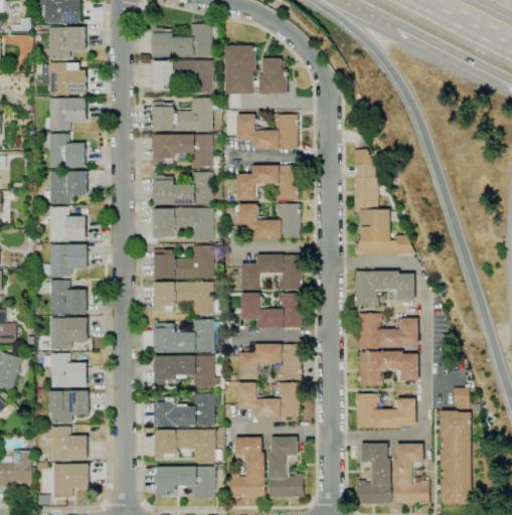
[(79,0),(79,22),(42,22),(42,0),(79,0)]
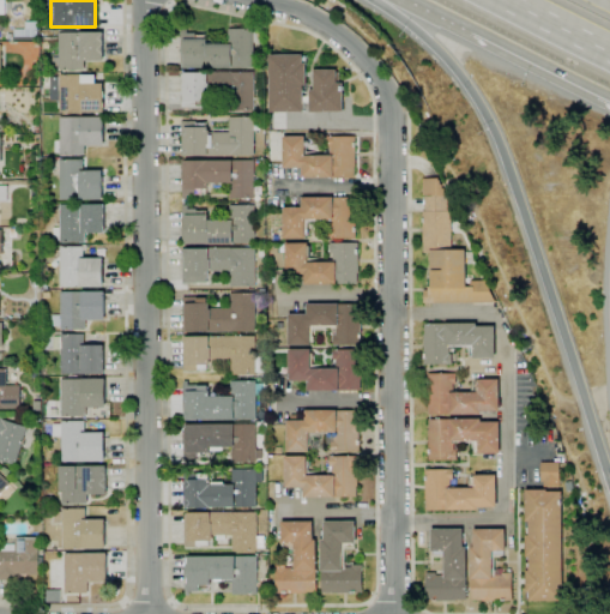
[(251,67),(179,67),(179,29),(185,29),(185,32),(193,32),(193,38),(205,38),(205,44),(225,44),(225,29),(251,29),(251,32),(261,32),(261,42),(251,42),(251,67)]
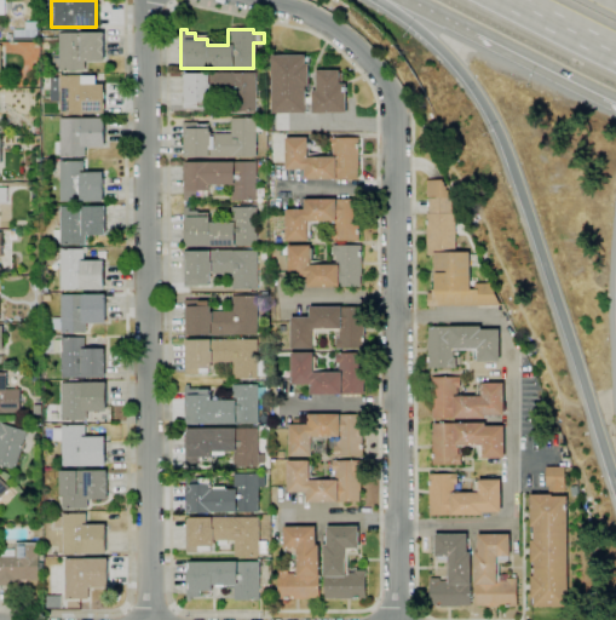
[(82,70),(57,70),(57,65),(51,65),(50,56),(57,56),(57,33),(102,32),(102,61),(82,61),(82,70)]
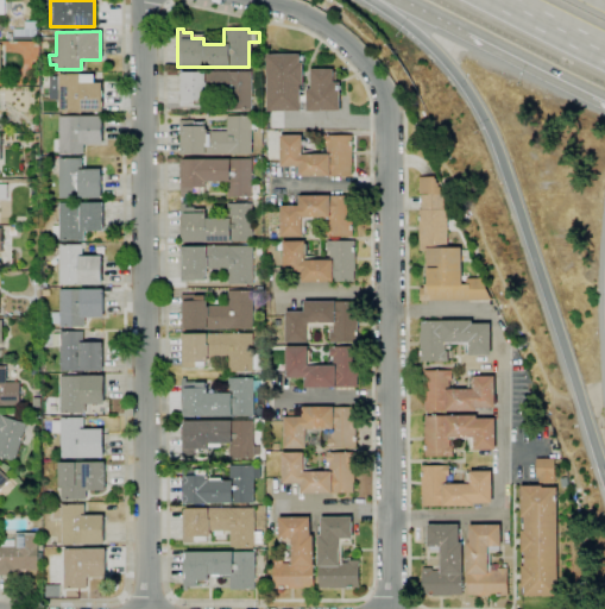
[(339,111),(266,112),(265,54),(298,54),(298,62),(302,62),(302,85),(298,85),(298,102),(304,102),(304,89),(309,89),(309,69),(332,69),(332,82),(338,82),(339,111)]
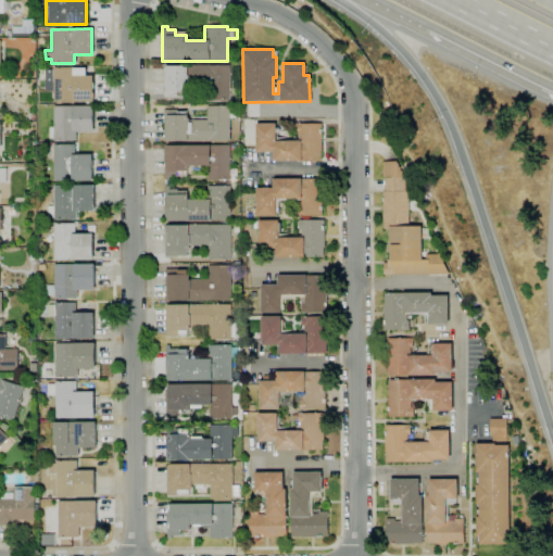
[(228,99),(208,99),(208,77),(188,77),(188,91),(185,91),(185,97),(162,97),(162,67),(165,67),(165,65),(186,65),(228,65),(228,99)]
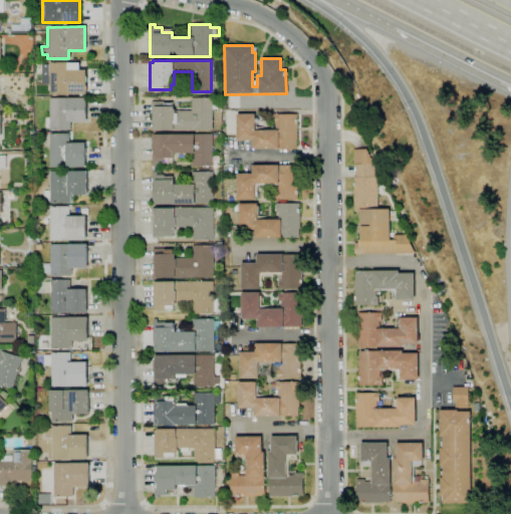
[(85,93),(47,94),(47,89),(46,89),(46,86),(47,86),(47,80),(46,80),(46,76),(45,80),(45,83),(40,83),(40,64),(47,64),(47,62),(78,62),(78,69),(85,69),(85,93)]
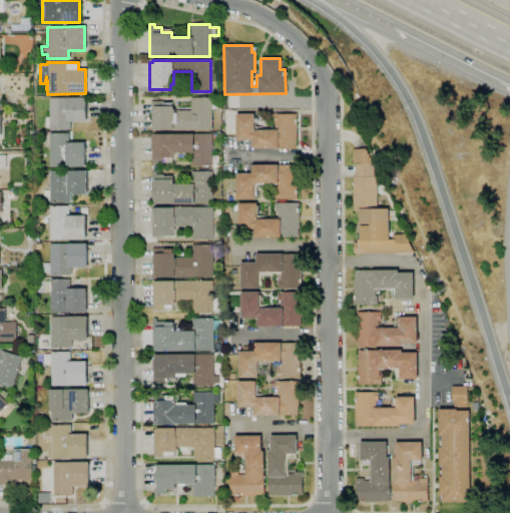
[(48,129),(48,128),(43,128),(43,117),(47,117),(47,98),(84,97),(85,121),(68,121),(68,128),(48,129)]
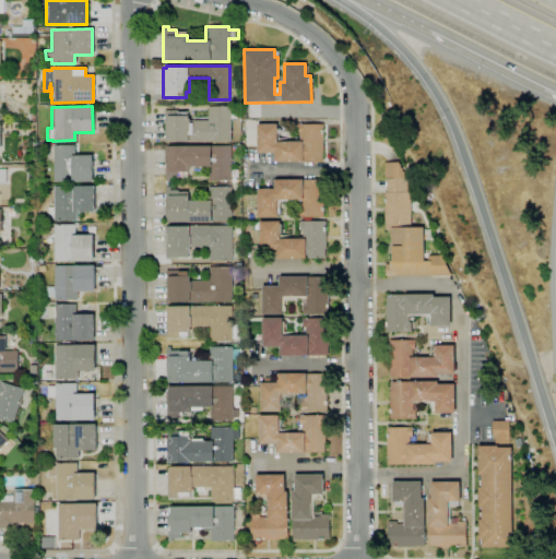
[(229,141),(164,142),(163,110),(177,110),(177,113),(186,113),(186,116),(187,116),(187,118),(189,118),(189,120),(206,120),(206,106),(229,106),(229,109),(235,109),(235,118),(229,118),(229,141)]
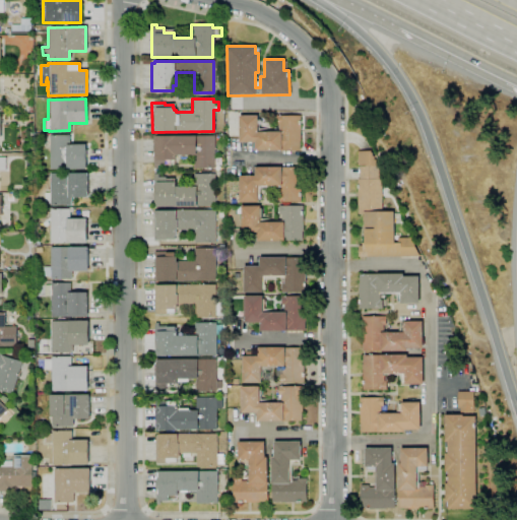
[(254,150),(254,141),(239,142),(239,138),(238,138),(238,134),(239,134),(238,116),(257,116),(257,132),(278,132),(277,124),(275,124),(275,116),(299,116),(300,141),(299,141),(299,150),(254,150)]
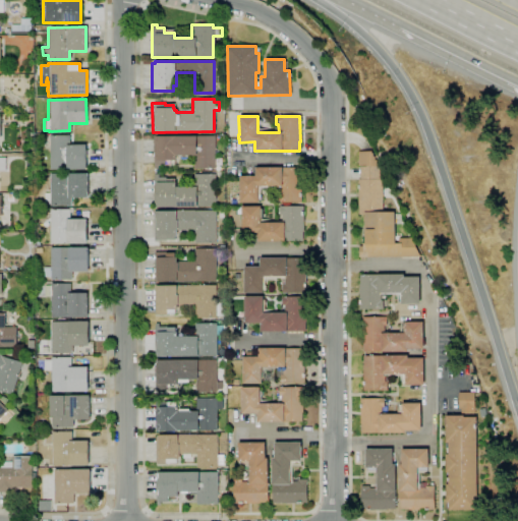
[(85,169),(48,169),(48,135),(68,135),(68,145),(85,145),(85,169)]
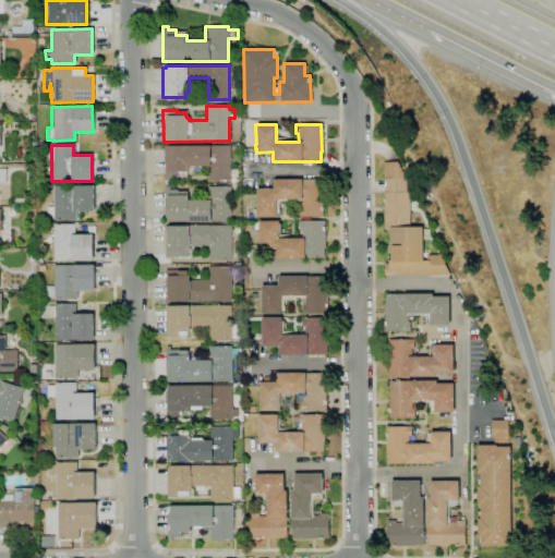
[(206,180),(206,170),(192,170),(192,168),(188,168),(188,177),(178,177),(178,178),(168,178),(168,181),(164,181),(164,146),(229,145),(229,180),(206,180)]
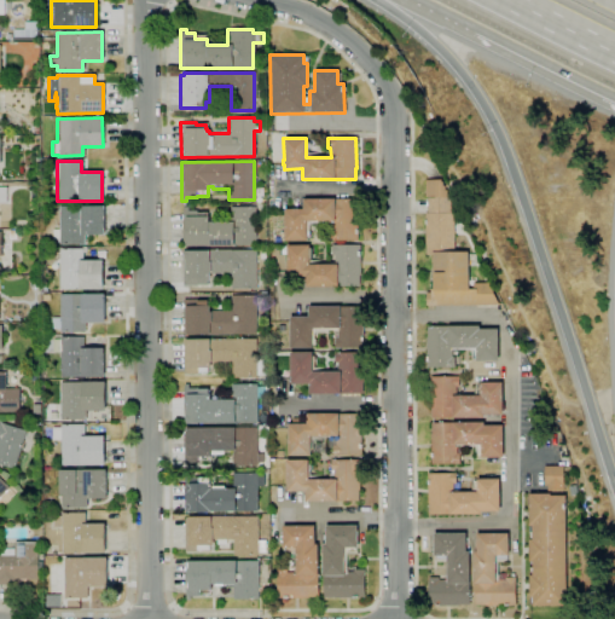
[(498,305),(425,305),(425,293),(429,293),(429,289),(431,289),(431,272),(445,272),(445,270),(431,270),(431,255),(423,255),(423,225),(428,225),(428,219),(423,219),(424,213),(425,213),(427,197),(435,197),(435,196),(423,196),(424,180),(441,180),(441,181),(442,181),(442,186),(445,186),(445,190),(446,190),(446,195),(448,195),(448,197),(450,197),(450,213),(453,213),(453,252),(468,252),(468,282),(487,283),(498,305)]
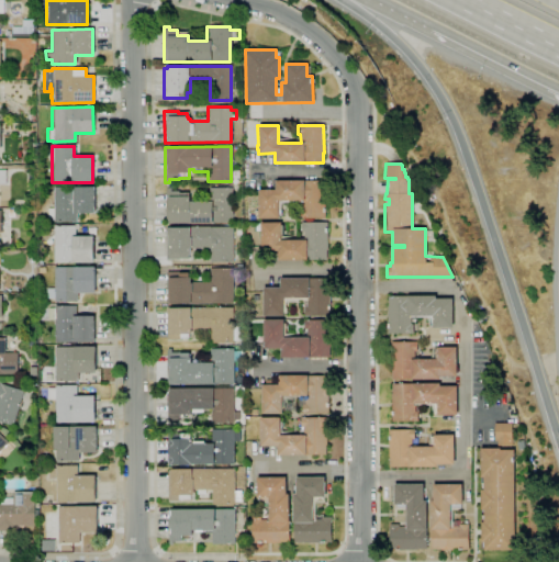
[(324,217),(297,218),(297,200),(278,200),(278,218),(258,218),(258,190),(275,190),(275,181),(323,180),(324,217)]
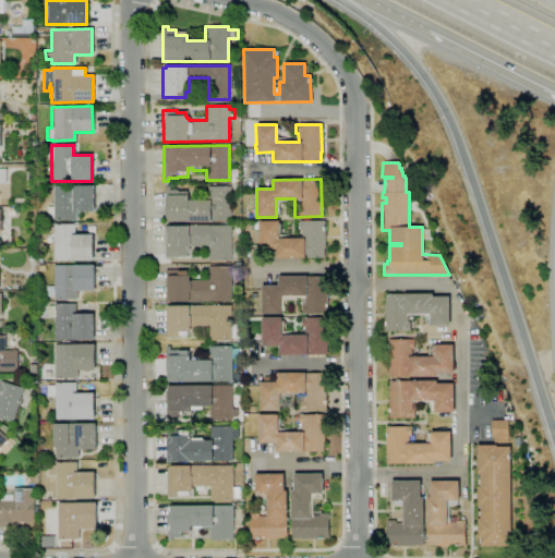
[(74,219),(51,219),(51,215),(46,215),(46,206),(52,206),(52,185),(94,185),(94,211),(74,211),(74,219)]
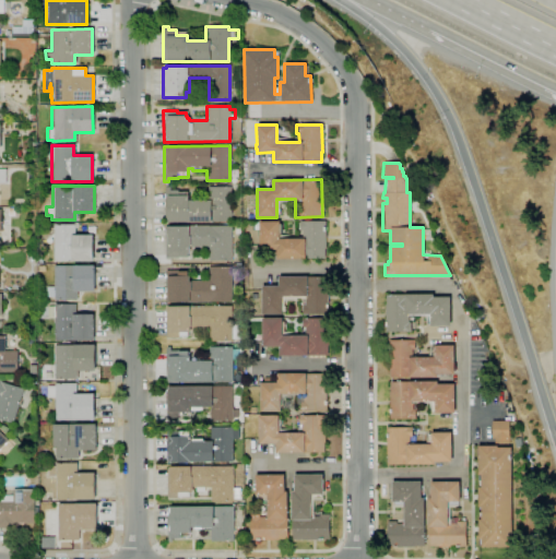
[(229,222),(164,223),(164,187),(168,187),(168,190),(177,190),(177,192),(187,192),(187,195),(188,195),(188,201),(208,201),(206,187),(229,187),(229,222)]
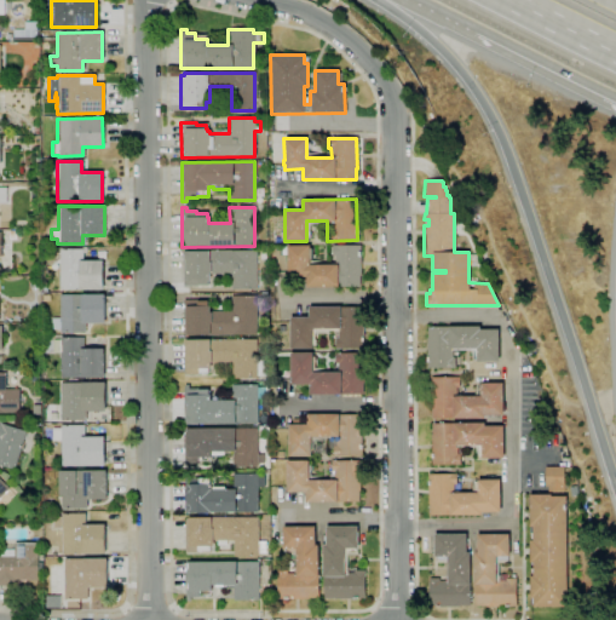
[(301,287),(300,277),(287,277),(287,246),(310,245),(310,248),(311,248),(311,259),(310,259),(310,265),(330,265),(330,246),(360,246),(360,251),(362,251),(362,256),(360,256),(360,276),(358,276),(358,286),(301,287)]
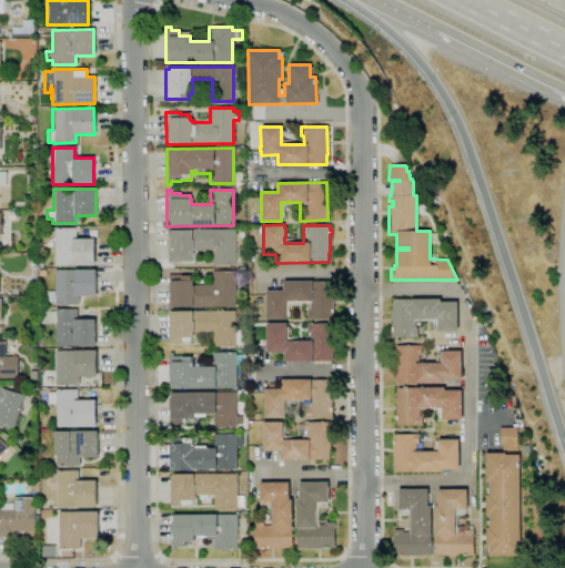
[(93,265),(53,265),(53,241),(48,241),(48,232),(53,232),(53,227),(76,227),(76,239),(93,239),(93,265)]
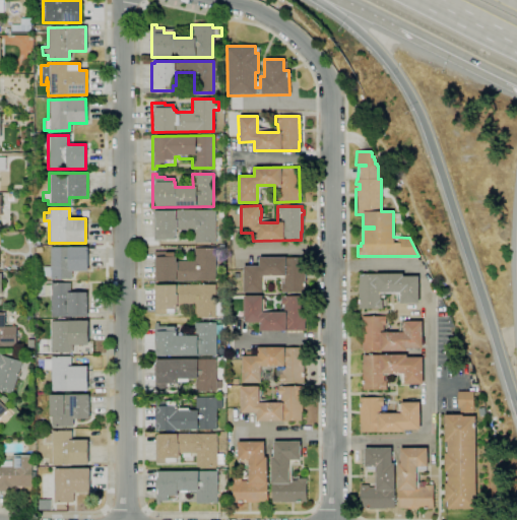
[(214,243),(193,243),(193,233),(187,233),(187,230),(176,230),(176,235),(174,235),(174,240),(166,240),(166,241),(152,241),(152,210),(214,210),(214,231),(219,231),(219,241),(214,241),(214,243)]
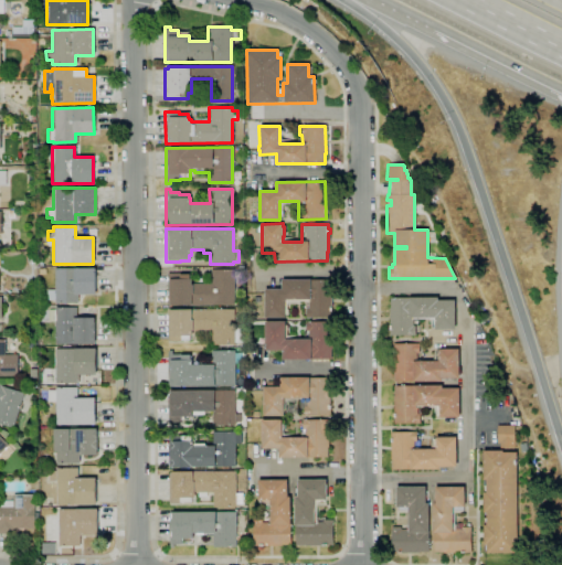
[(76,302),(53,302),(53,268),(95,268),(95,295),(76,295),(76,302)]
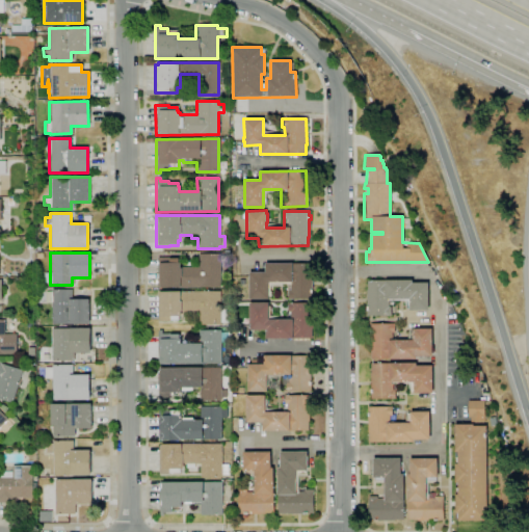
[(220,287),(159,287),(159,286),(156,286),(156,258),(178,258),(178,262),(179,262),(179,267),(181,267),(197,267),(197,254),(219,254),(220,287)]
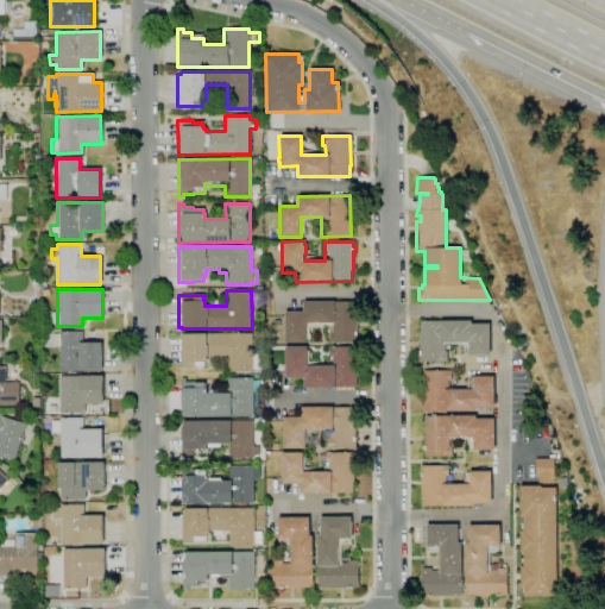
[(355,341),(328,341),(328,322),(307,322),(307,343),(284,341),(285,311),(302,311),(302,301),(355,301),(355,312),(355,330),(358,330),(358,336),(355,336),(355,341)]
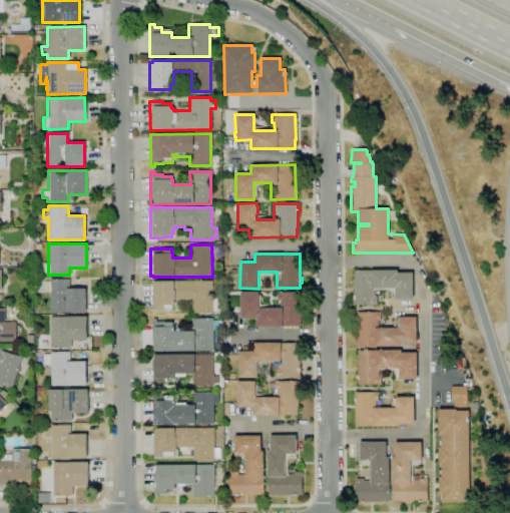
[(376,305),(353,305),(353,271),(397,271),(397,273),(412,273),(412,299),(394,299),(394,298),(391,298),(391,290),(374,290),(374,296),(376,296),(376,305)]
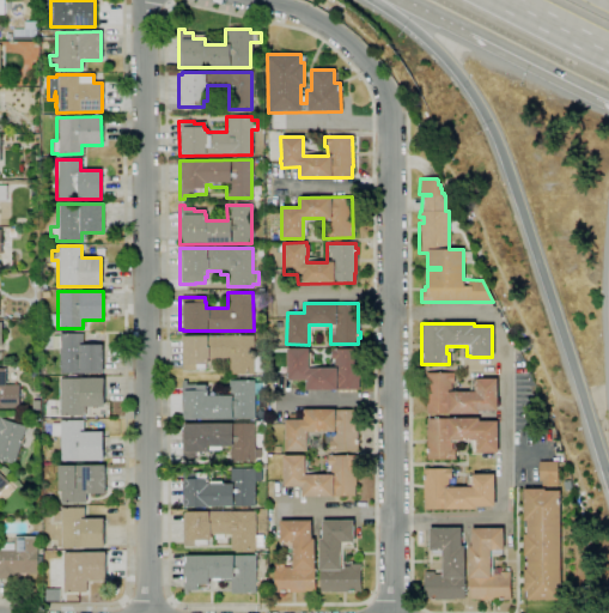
[(102,372),(59,372),(59,349),(50,349),(50,335),(59,335),(59,333),(81,333),(83,345),(102,345),(102,372)]
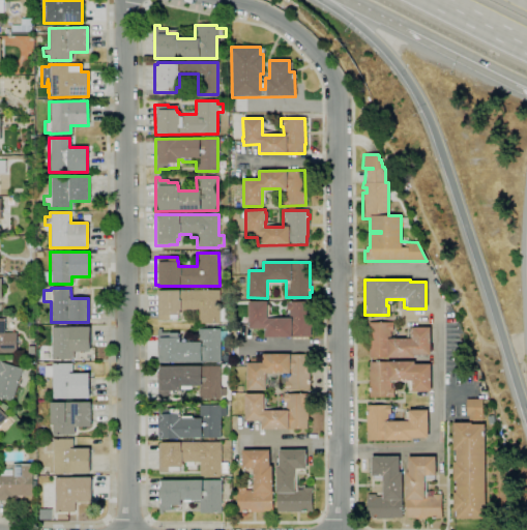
[(196,323),(196,310),(179,311),(179,315),(177,315),(177,319),(169,319),(169,320),(156,320),(156,290),(218,290),(218,307),(226,307),(226,322),(218,322),(218,323),(196,323)]
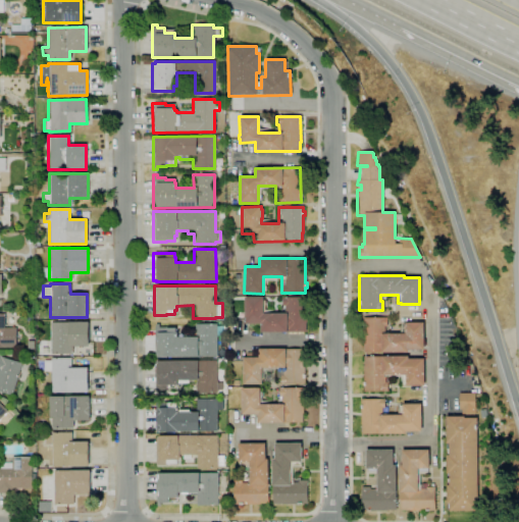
[(305,332),(284,332),(260,332),(260,323),(244,323),(244,297),(263,297),(263,313),(283,313),(283,306),(281,306),(281,297),(305,297),(305,332)]
